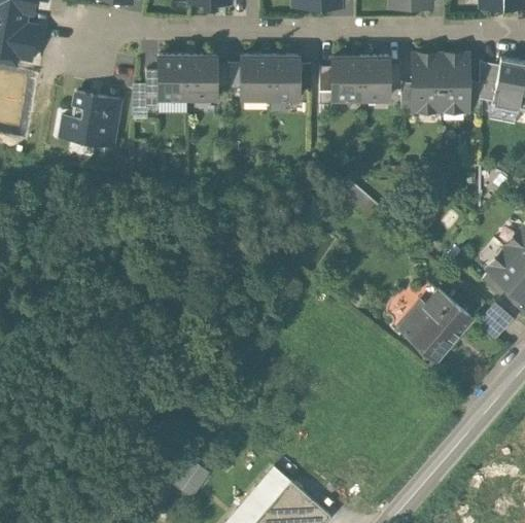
[(0,0),(0,61),(35,67),(42,29),(34,27),(38,0),(0,0)]
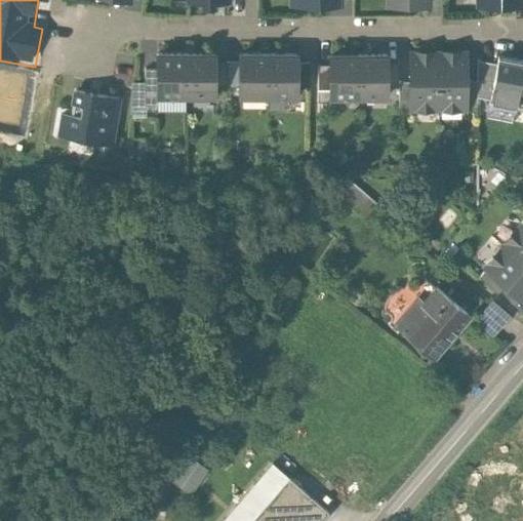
[(132,0),(86,0),(86,4),(130,12),(132,0)]
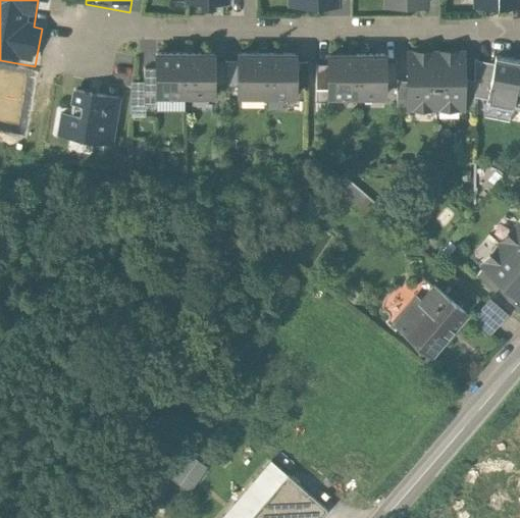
[(187,0),(187,8),(227,9),(226,0),(187,0)]
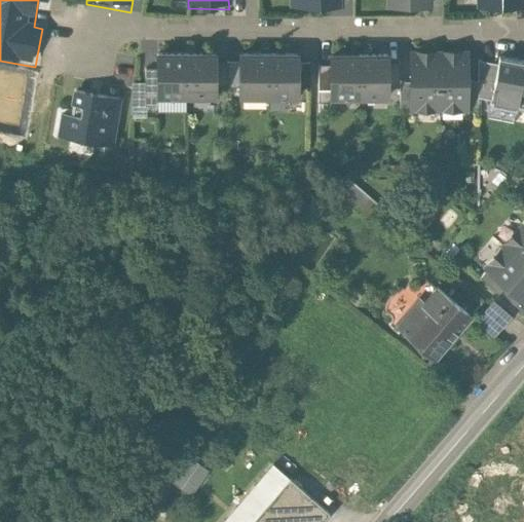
[(286,0),(287,10),(342,11),(342,0),(286,0)]
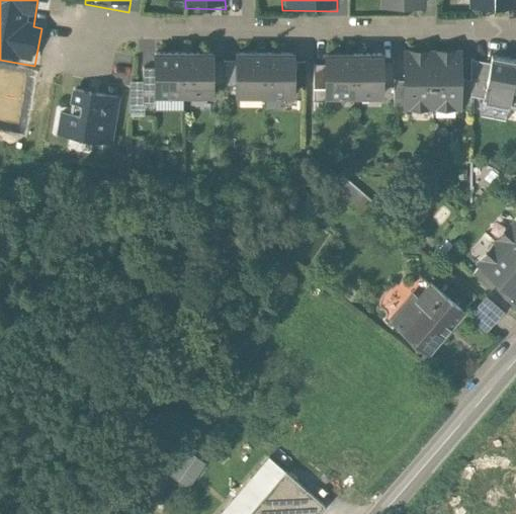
[(429,9),(428,0),(380,0),(380,10),(429,9)]
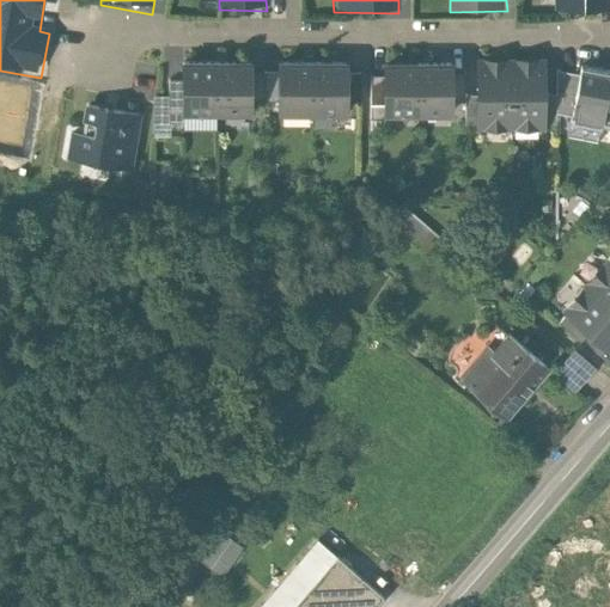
[(608,0),(549,0),(549,13),(608,14),(608,0)]
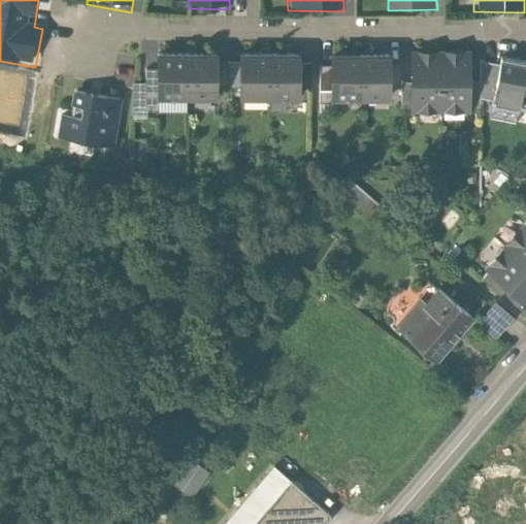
[(191,55),(159,54),(158,83),(158,98),(190,99),(191,55)]
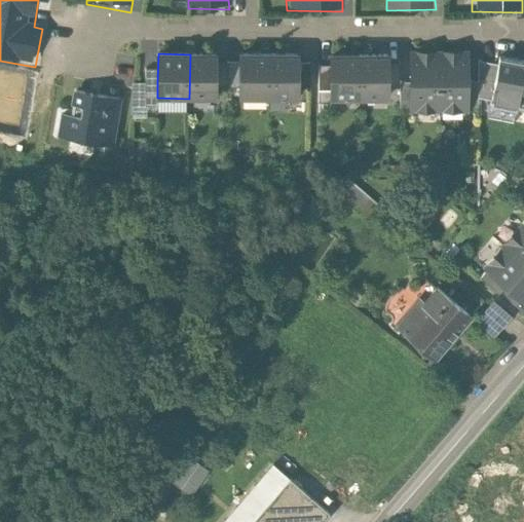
[(190,54),(189,99),(220,100),(220,90),(220,65),(221,56),(190,54)]
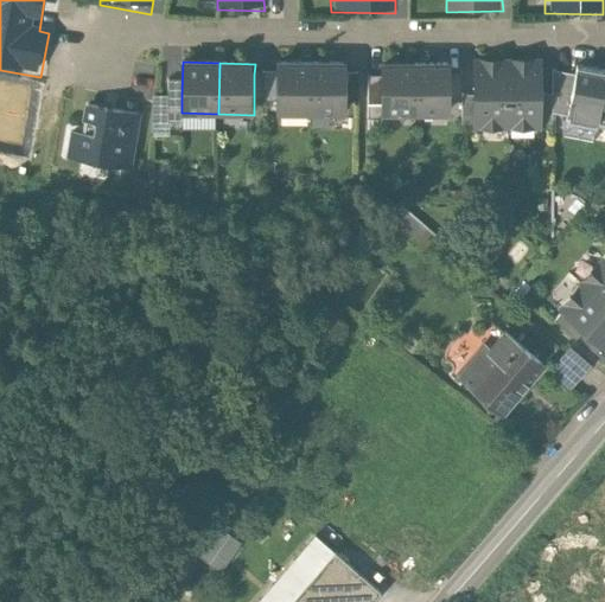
[(314,64),(280,63),(280,76),(280,104),(279,113),(312,114),(314,64)]
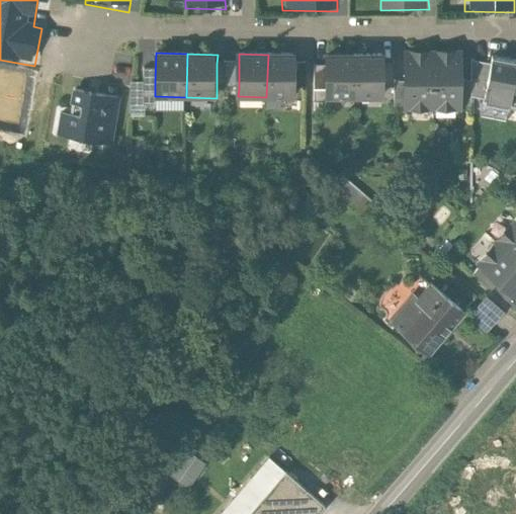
[(268,55),(266,97),(294,98),(294,89),(295,57),(268,55)]
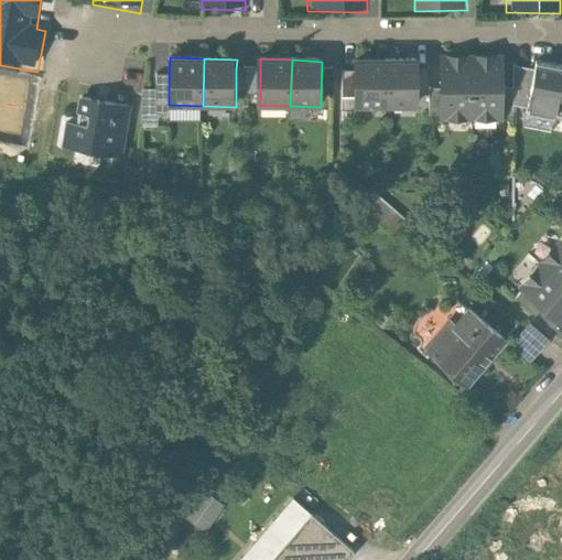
[(388,60),(358,60),(358,106),(389,106),(388,60)]
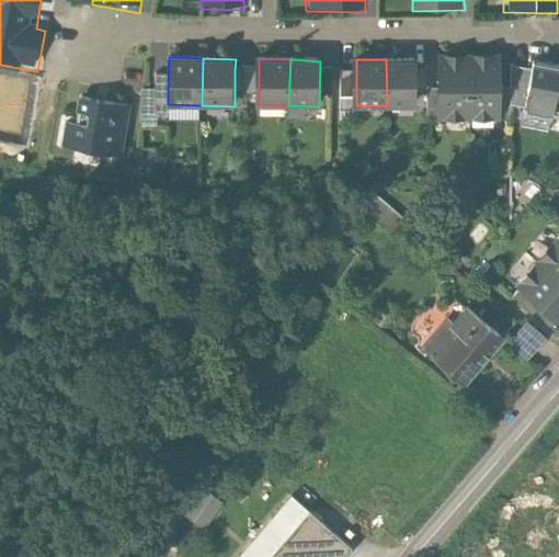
[(386,59),(387,105),(417,105),(417,59),(386,59)]
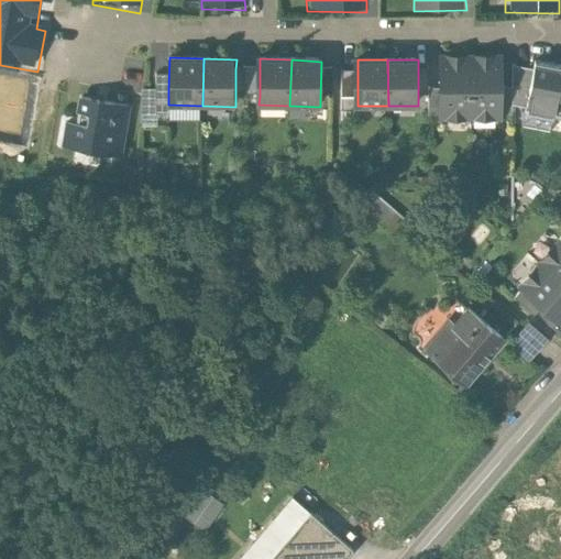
[(469,62),(438,61),(438,122),(470,123),(469,62)]
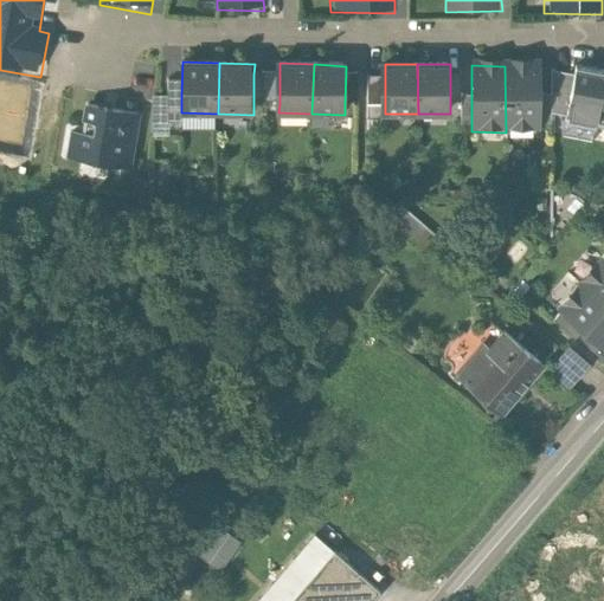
[(346,66),(345,104),(357,104),(359,66),(346,66)]
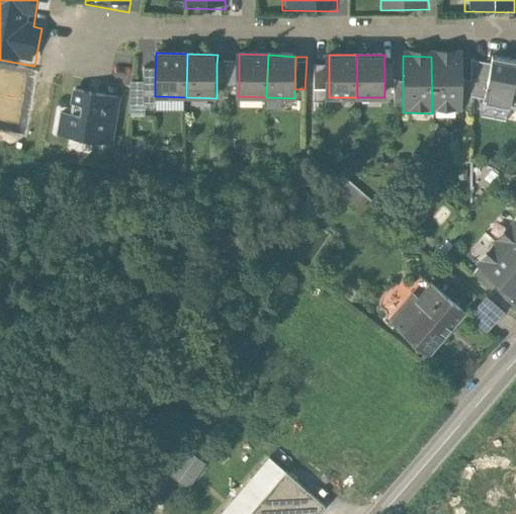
[(431,57),(432,113),(463,112),(463,100),(463,57),(431,57)]
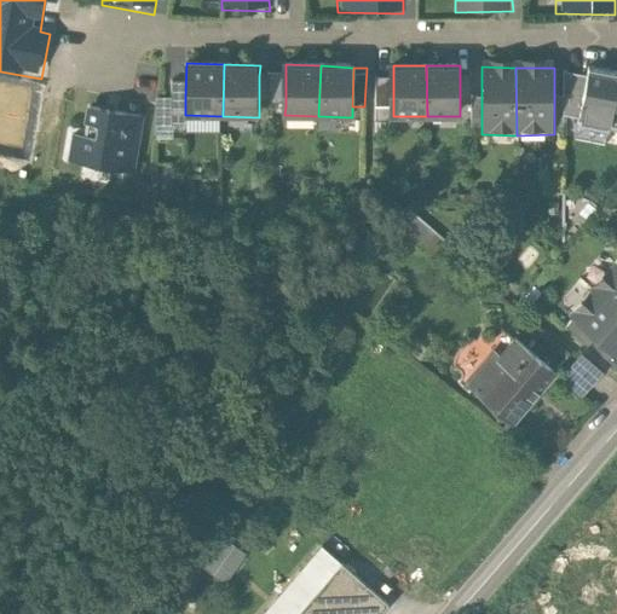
[(616,79),(584,73),(575,126),(611,133),(616,98),(616,79)]
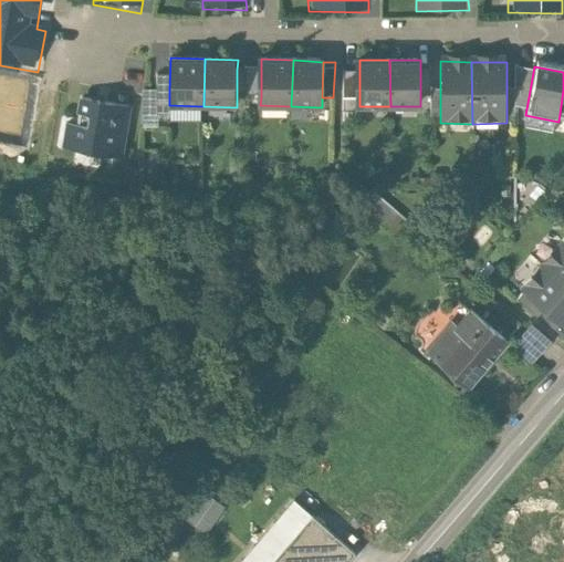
[(0,84),(14,86),(17,73),(0,70),(0,84)]
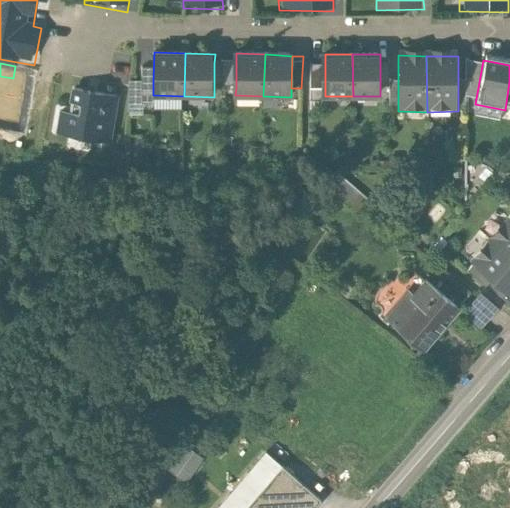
[(236,64),(214,63),(214,88),(236,88),(236,64)]
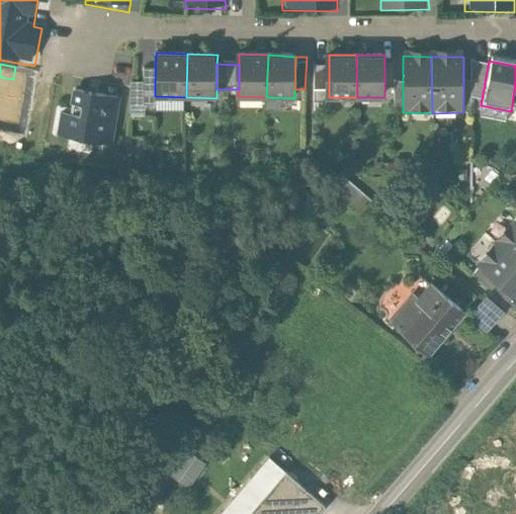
[(326,97),(326,64),(317,64),(316,96),(326,97)]
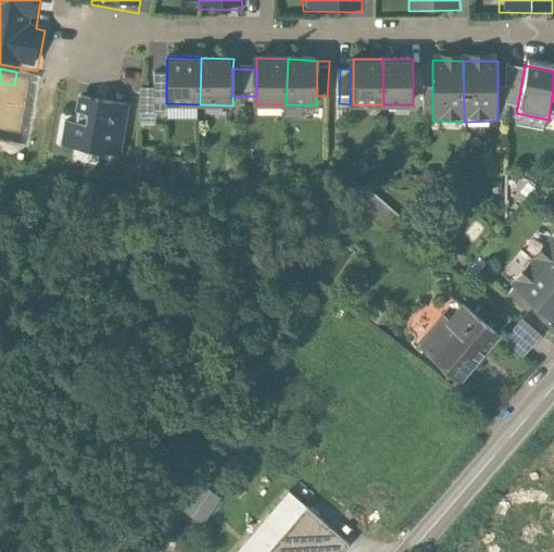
[(0,132),(19,135),(27,87),(14,85),(0,83),(0,132)]
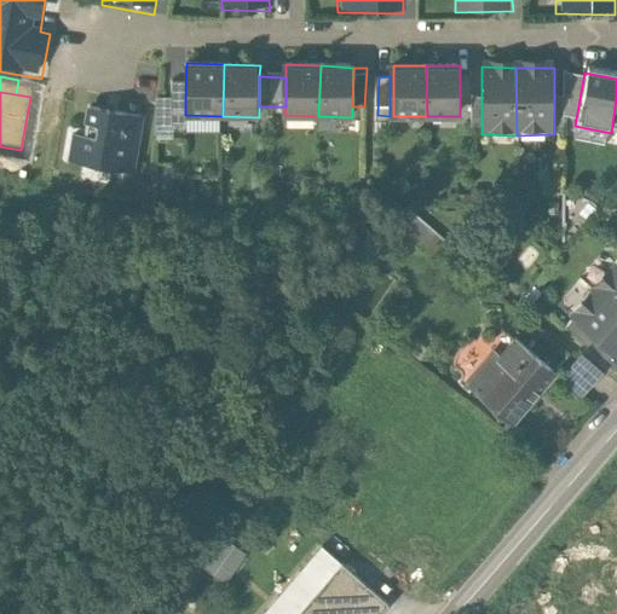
[(185,132),(185,115),(185,97),(157,96),(157,132),(185,132)]
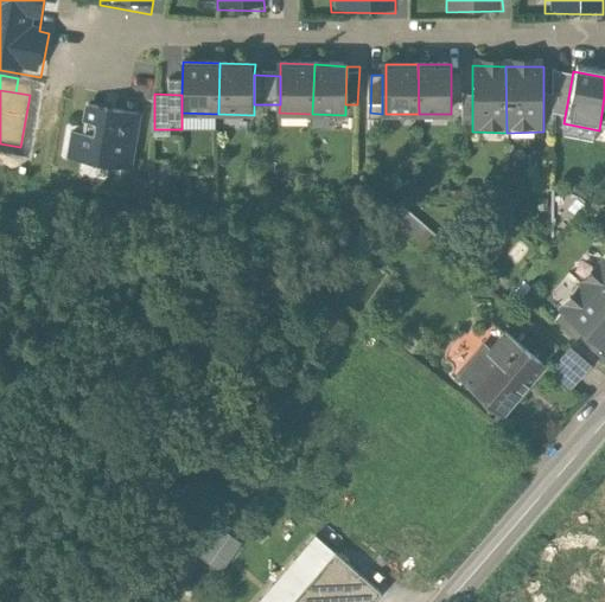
[(142,116),(81,106),(71,159),(133,168),(142,116)]
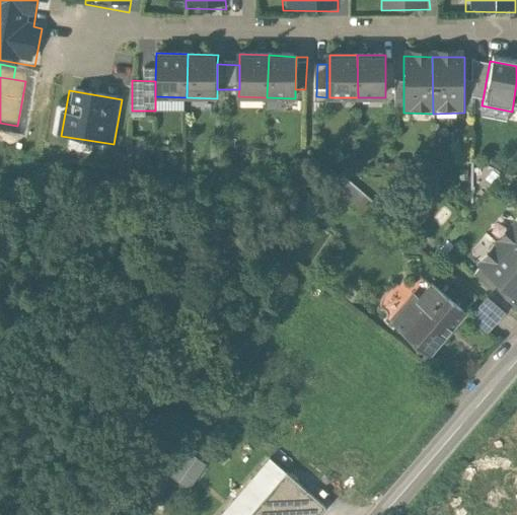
[(464,100),(464,113),(464,127),(474,127),(474,100),(464,100)]
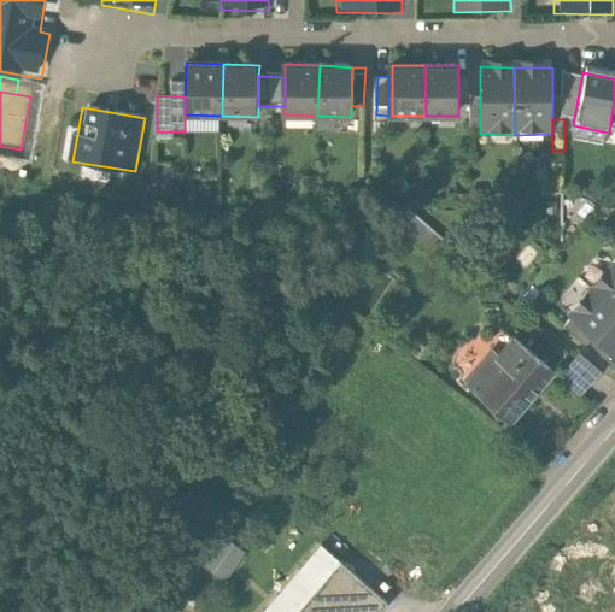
[(601,215),(592,205),(580,217),(590,227),(601,215)]
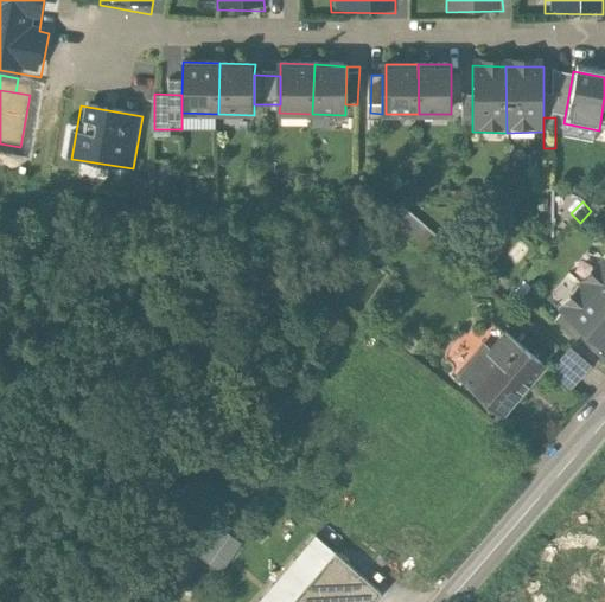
[(604,266),(599,262),(577,287),(604,312),(604,266)]
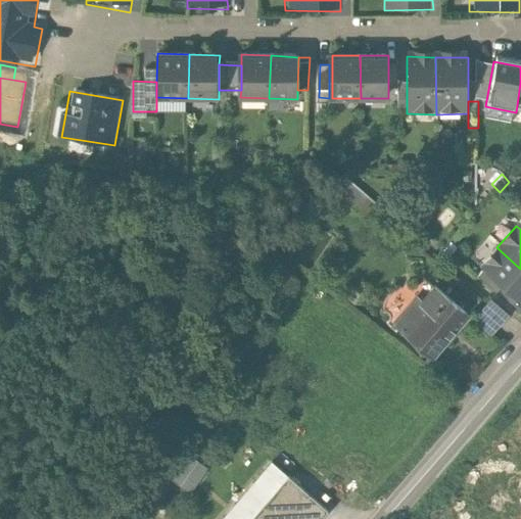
[(520,269),(496,247),(476,270),(520,310),(520,269)]
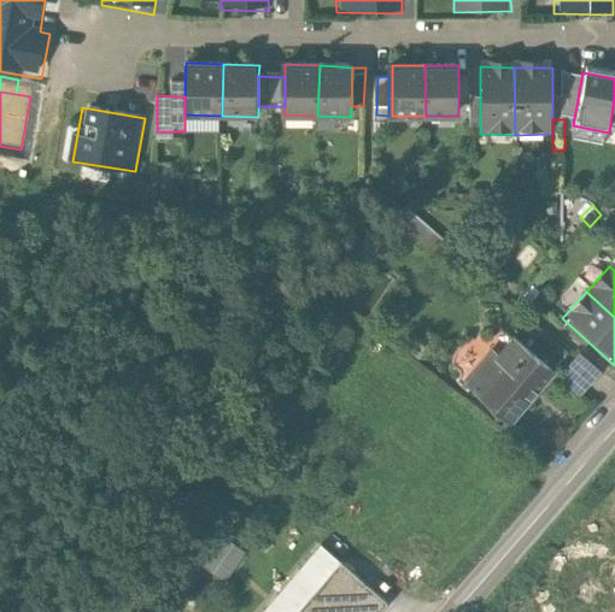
[(431,349),(416,340),(406,352),(421,363),(431,349)]
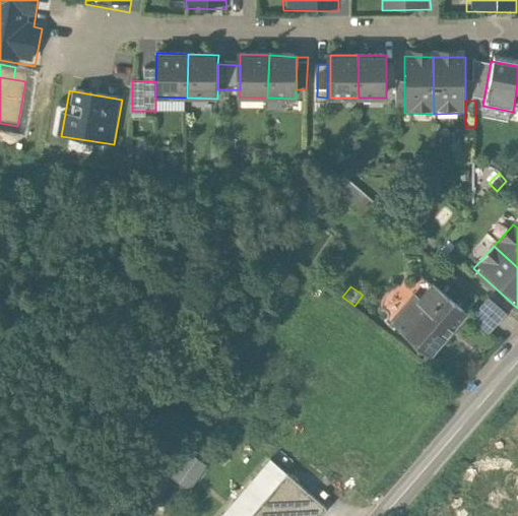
[(390,330),(422,359),(461,315),(430,286),(390,330)]
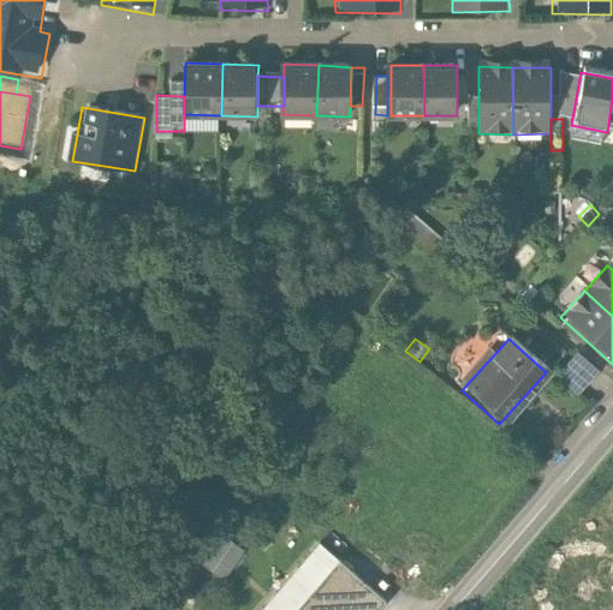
[(597,377),(573,356),(553,377),(577,400),(597,377)]
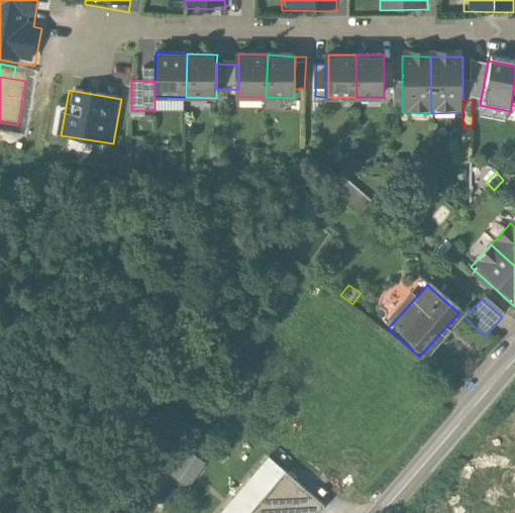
[(210,466),(190,450),(171,477),(191,491),(210,466)]
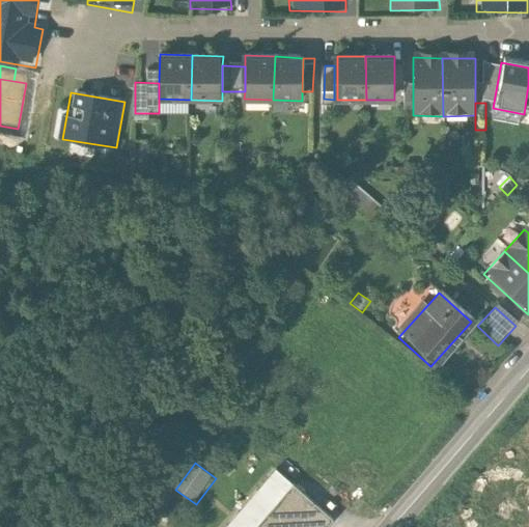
[(331,526),(337,521),(280,473),(234,526),(331,526)]
